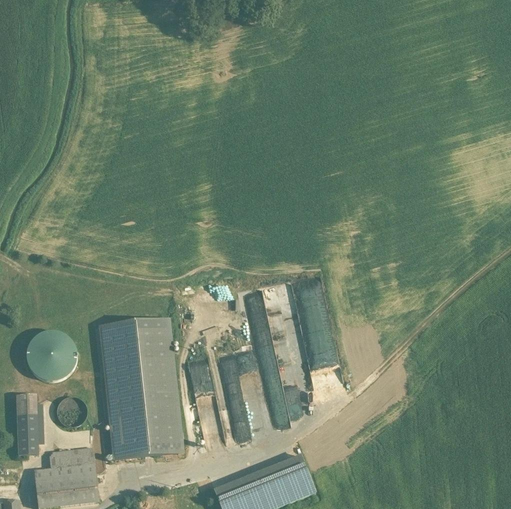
[(168,318),(100,325),(114,460),(183,452),(168,318)]
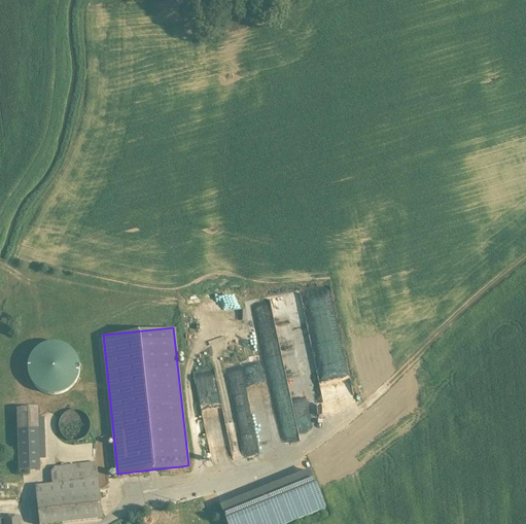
[(34,394),(79,382),(67,337),(22,349),(34,394)]
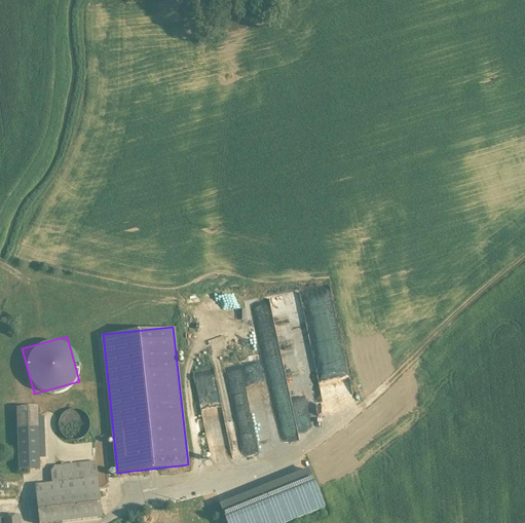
[(258,451),(239,361),(223,364),(241,454),(258,451)]
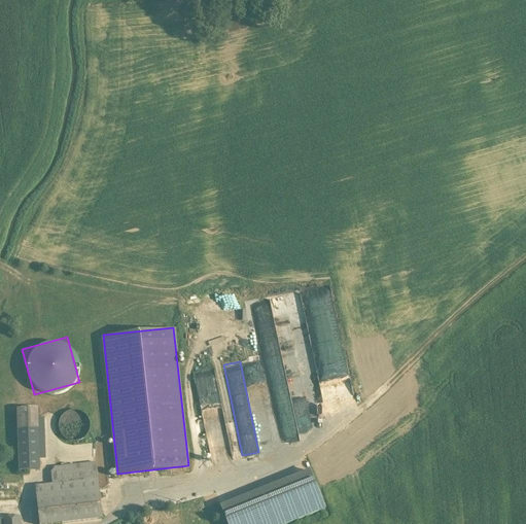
[(213,367),(193,371),(211,462),(232,457),(213,367)]
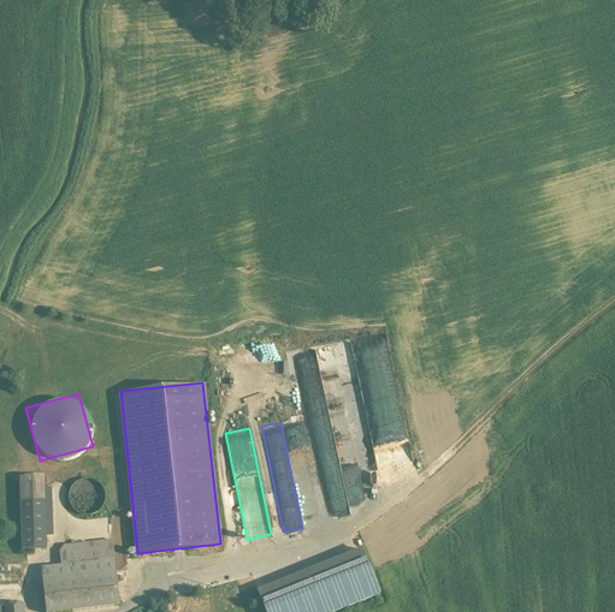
[(43,474),(19,474),(22,547),(46,546),(43,474)]
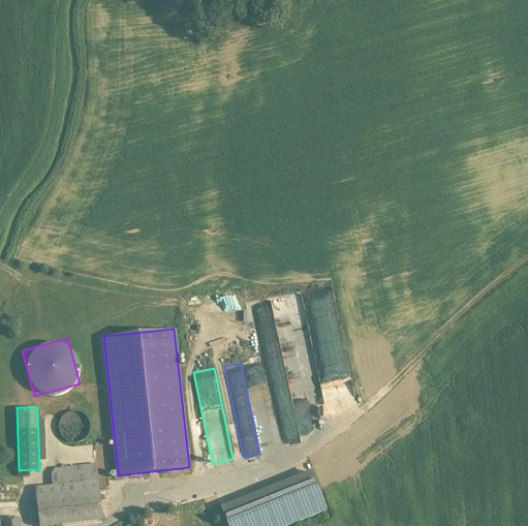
[(89,431),(90,425),(89,419),(85,413),(80,410),(73,409),(67,410),(63,414),(59,420),(58,426),(59,431),(63,436),(68,440),(74,441),(81,439),(85,436),(89,431)]
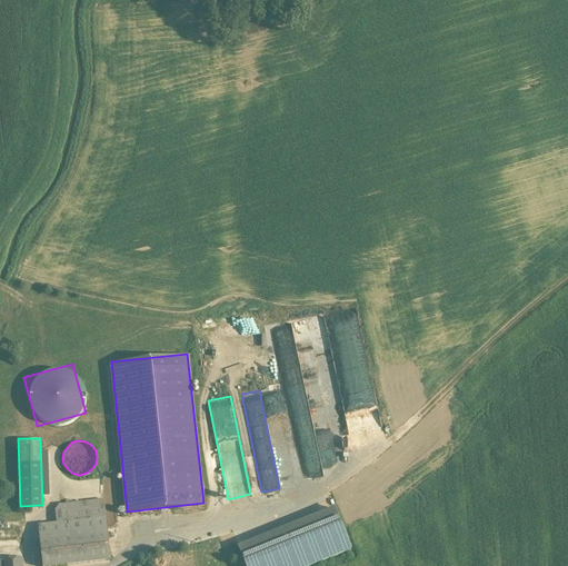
[(103,497),(59,503),(61,520),(106,515),(103,497)]
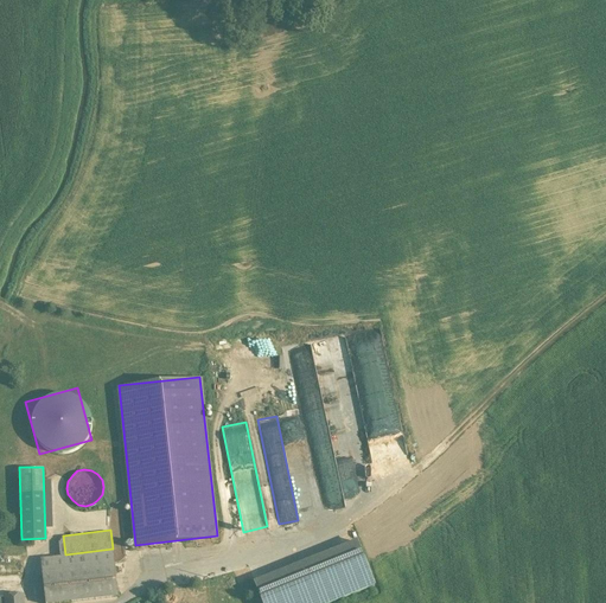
[(357,539),(250,577),(260,602),(320,602),(372,585),(357,539)]
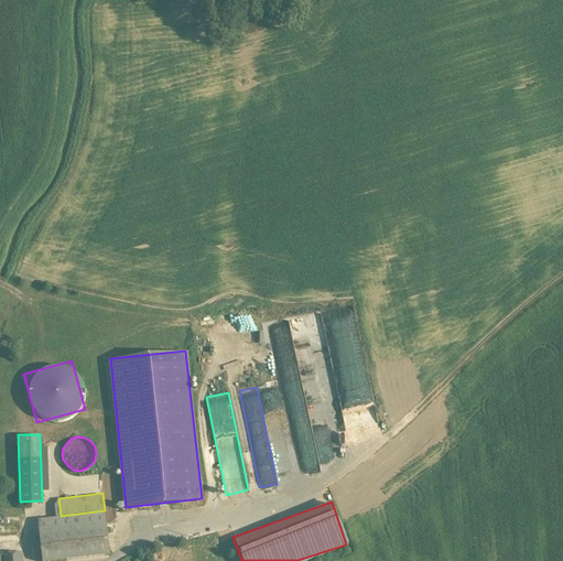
[(61,516),(36,518),(42,560),(109,552),(105,510),(61,516)]
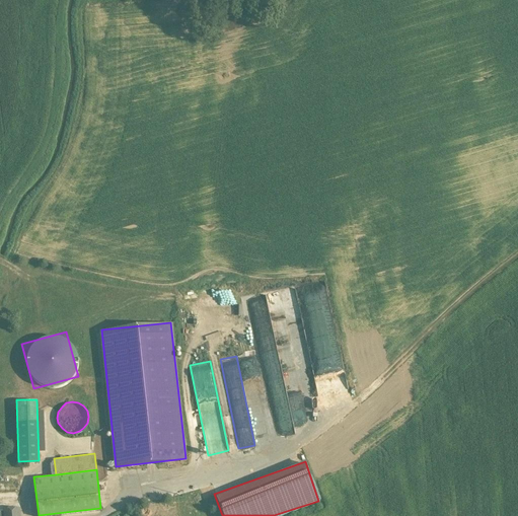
[(17,490),(0,491),(0,490),(0,507),(3,507),(19,506),(17,490)]
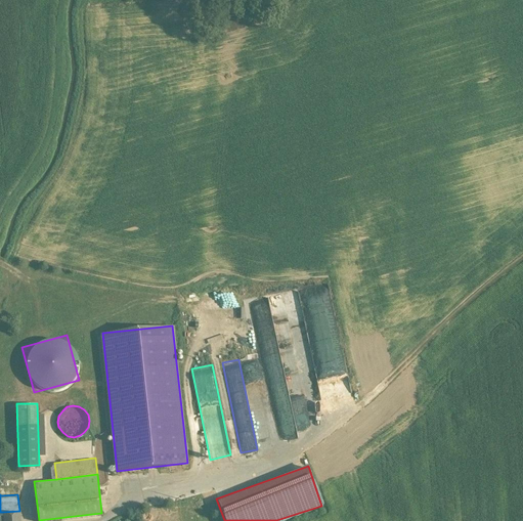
[(19,520),(19,511),(3,512),(3,520),(19,520)]
